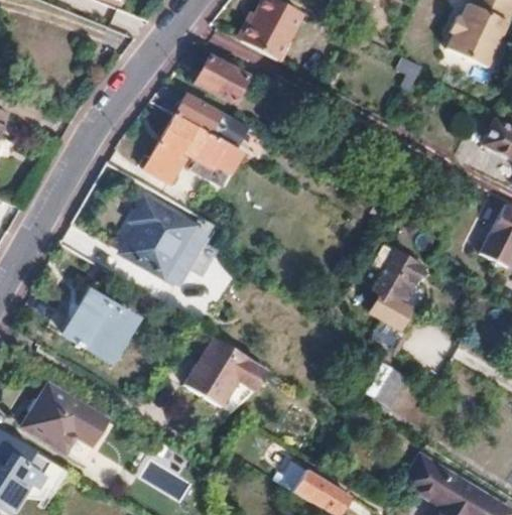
[(296,16),(264,0),(260,0),(254,12),(251,18),(286,36),(296,16)]
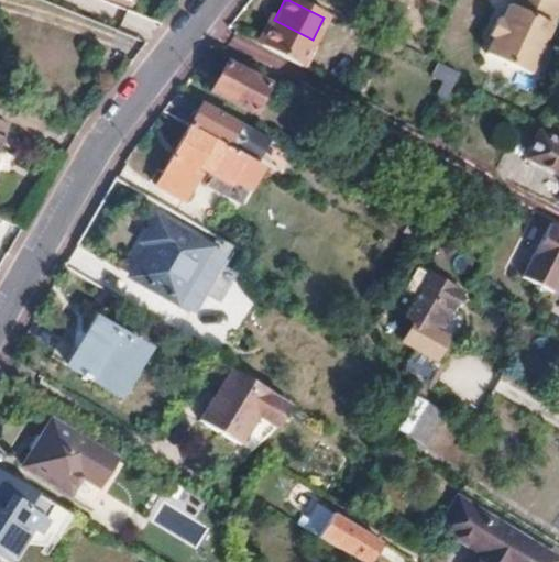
[(327,10),(307,0),(288,0),(324,18),(327,10)]
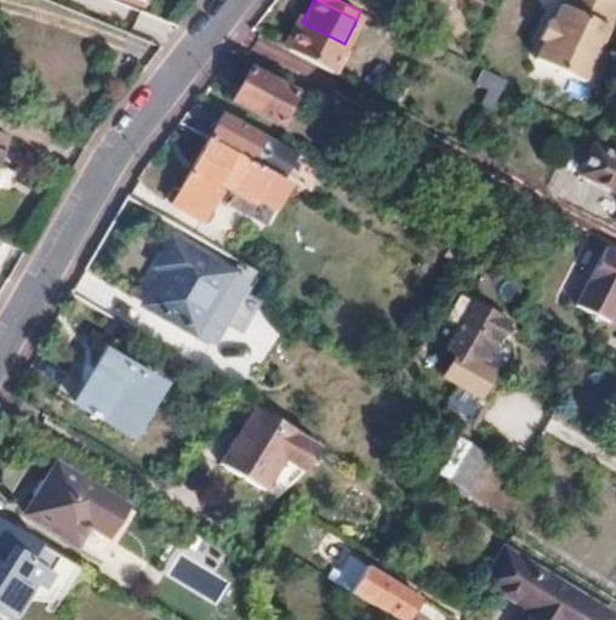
[(564,0),(554,22),(549,20),(541,38),(546,40),(537,58),(585,80),(615,12),(615,0),(564,0)]
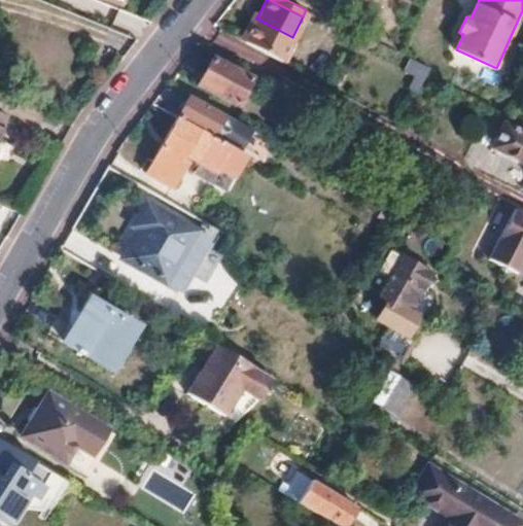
[(250,15),(256,19),(259,12),(253,9),(250,15)]
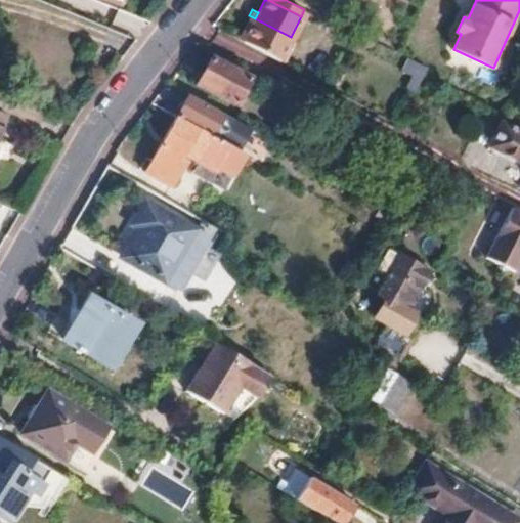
[(240,34),(246,37),(255,18),(249,15),(240,34)]
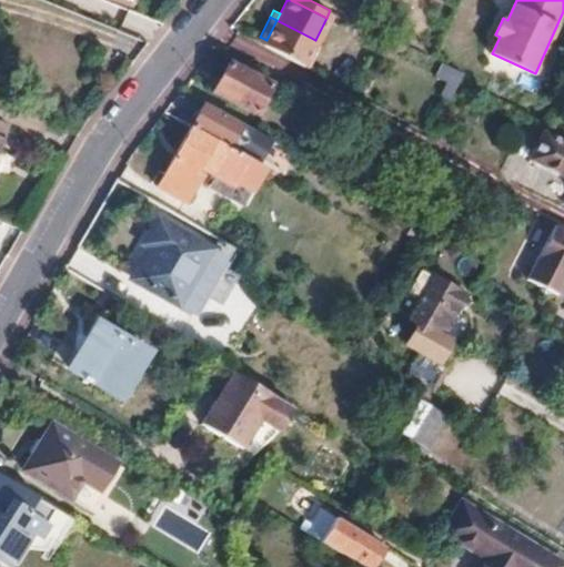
[(267,40),(305,60),(315,40),(277,20),(267,40)]
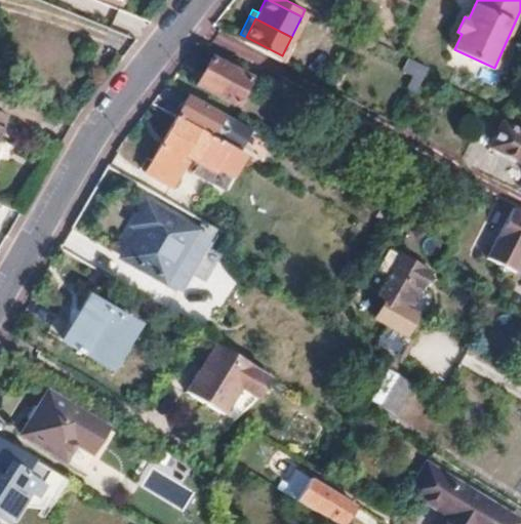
[(245,40),(281,58),(282,55),(246,37),(245,40)]
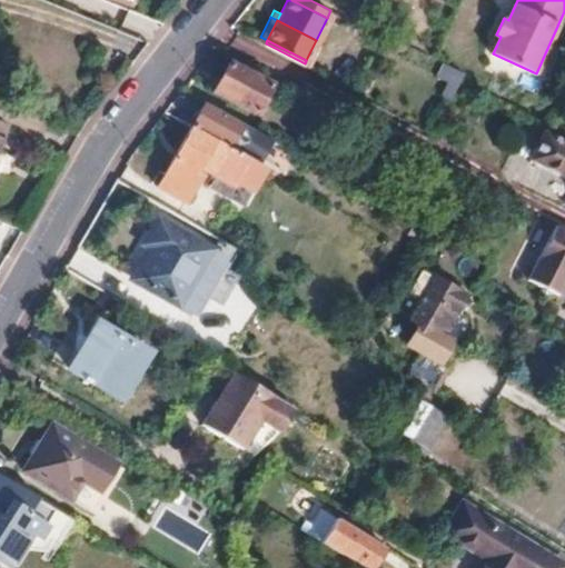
[(257,111),(273,80),(230,59),(215,90),(257,111)]
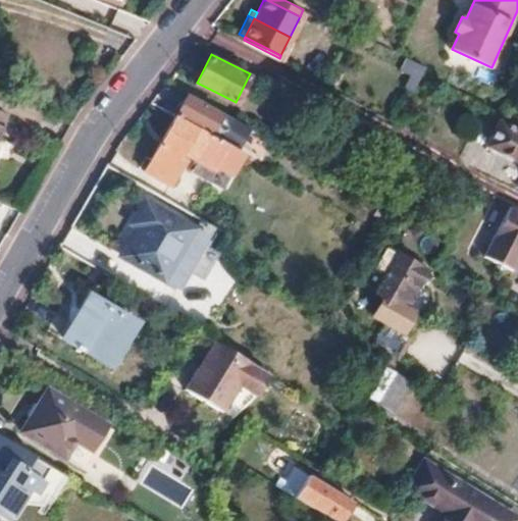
[(424,62),(407,54),(401,66),(416,73),(418,74),(424,62)]
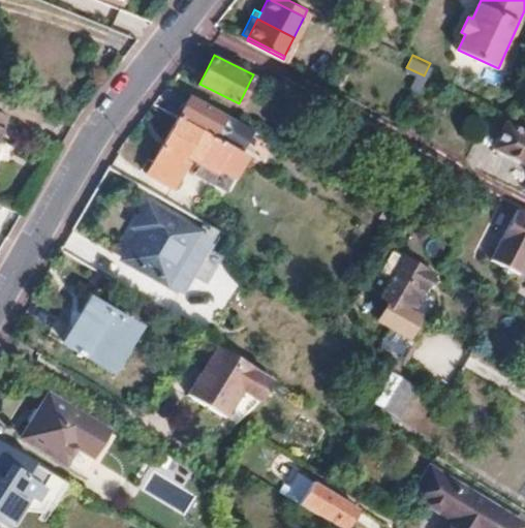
[(192,94),(179,116),(230,146),(236,148),(243,152),(255,130),(247,126),(229,116),(192,94)]
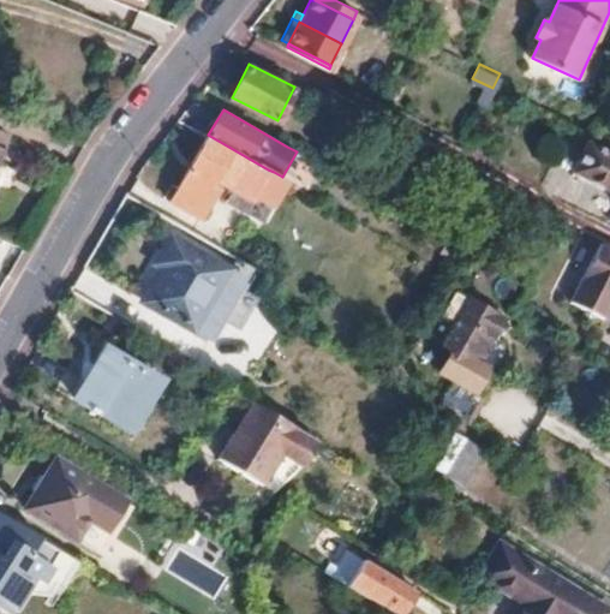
[(0,151),(6,137),(0,133),(0,192),(12,166),(0,160),(0,151)]
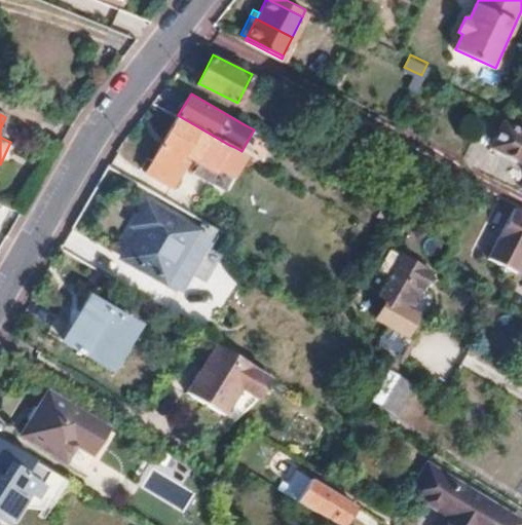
[(521,125),(504,117),(498,114),(485,140),(521,158),(521,125)]
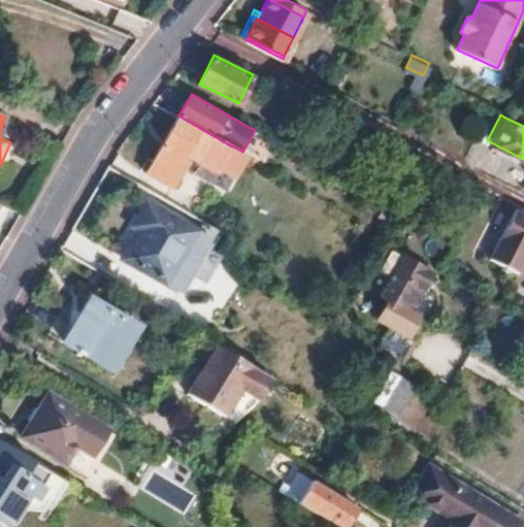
[(183,158),(186,154),(216,170),(230,145),(178,116),(152,162),(177,176),(186,161),(183,158)]
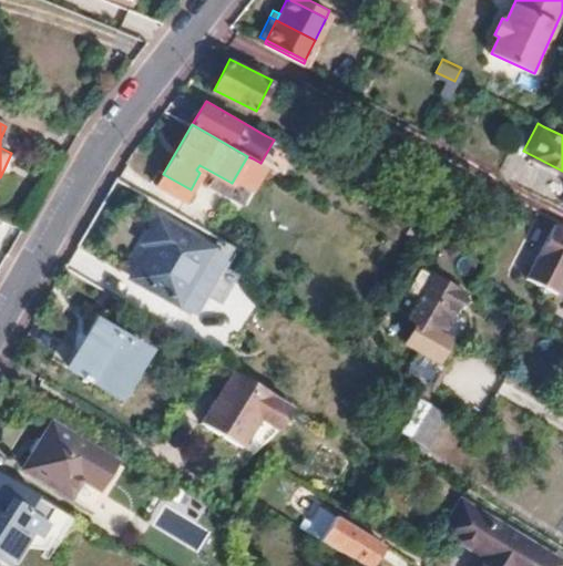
[(191,189),(163,174),(157,184),(185,199),(191,189)]
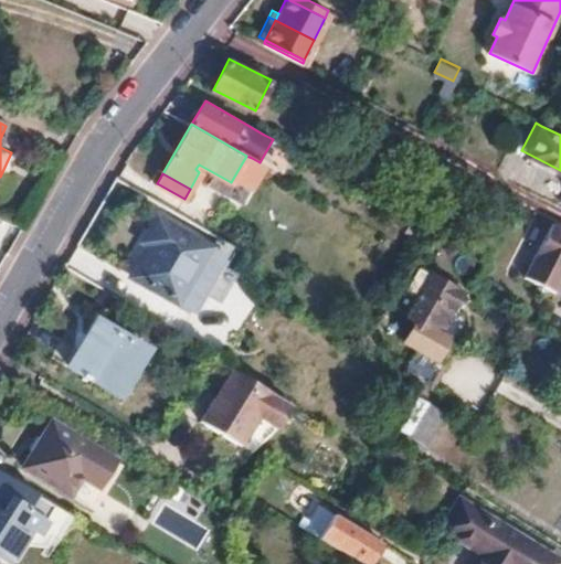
[(135,275),(177,300),(201,257),(208,245),(157,215),(145,238),(152,243),(135,275)]
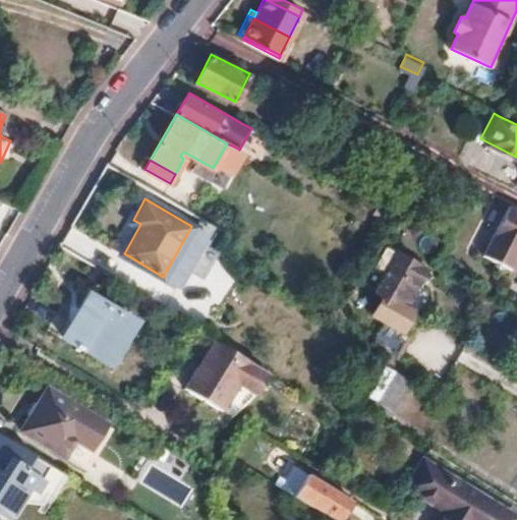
[(516,206),(509,203),(483,252),(511,267),(516,258),(516,206)]
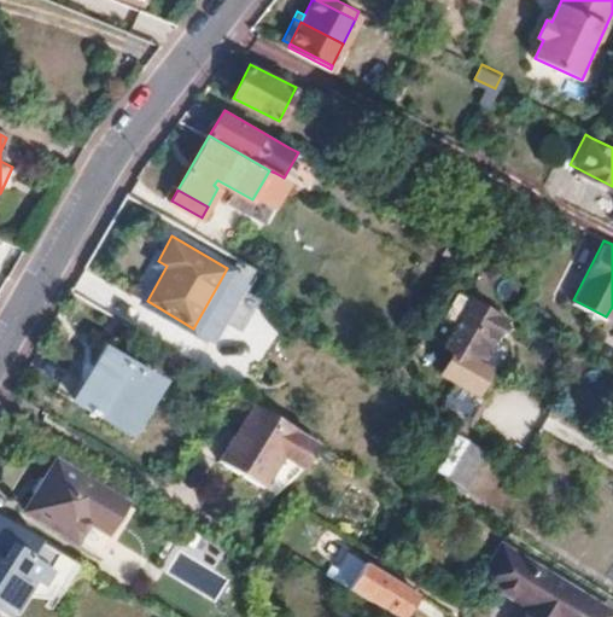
[(243,278),(227,268),(220,281),(237,290),(243,278)]
